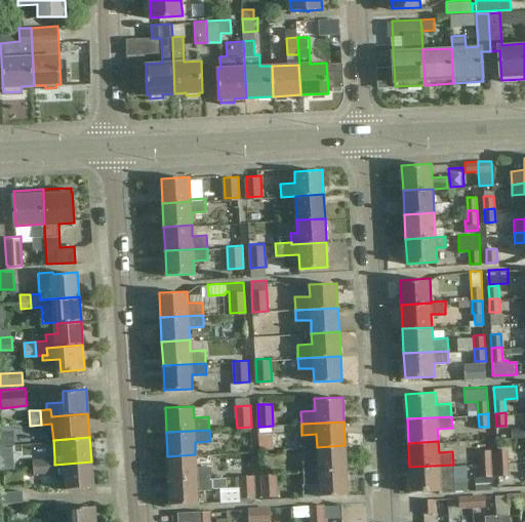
[(303,459),(304,472),(347,470),(345,445),(317,447),(317,458),(303,459)]
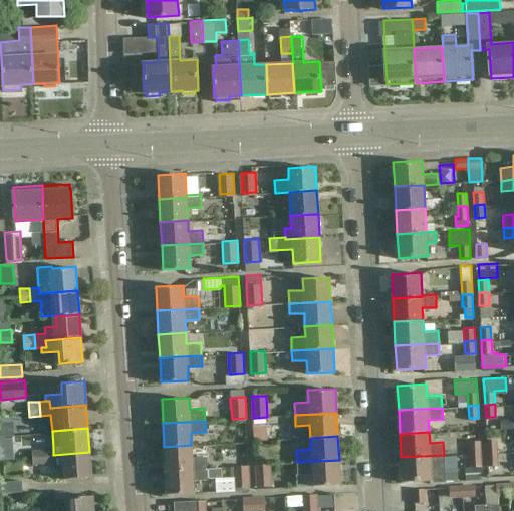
[(466,451),(467,440),(452,438),(450,448),(466,451)]
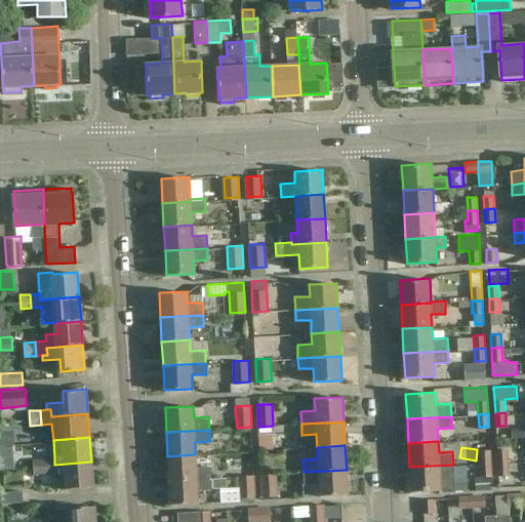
[(496,448),(497,462),(508,460),(507,447),(496,448)]
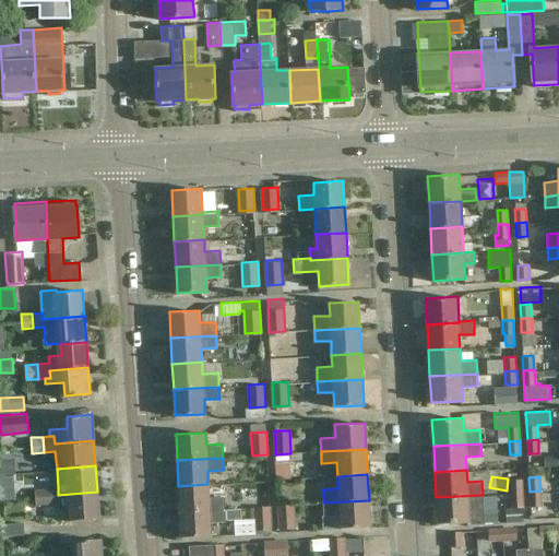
[(511,478),(512,493),(522,493),(521,477),(511,478)]
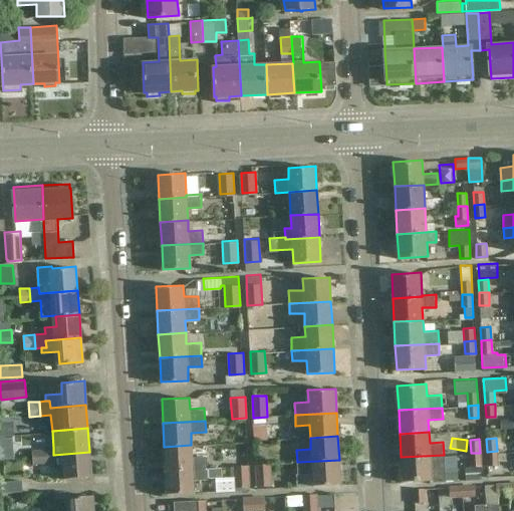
[(192,455),(191,445),(164,447),(166,470),(207,468),(207,467),(207,454),(192,455)]
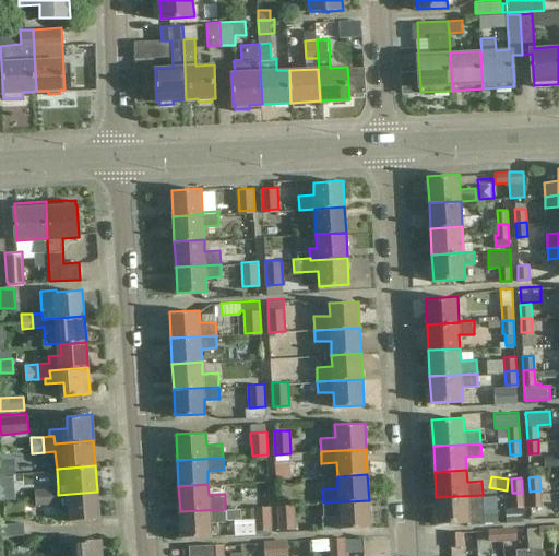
[(35,504),(48,503),(47,487),(34,488),(35,504)]
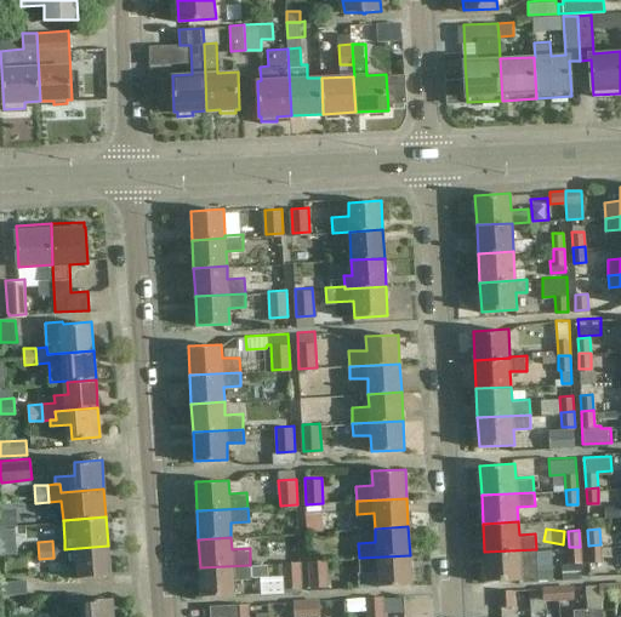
[(53,558),(62,558),(66,558),(64,549),(64,541),(52,541),(53,558)]
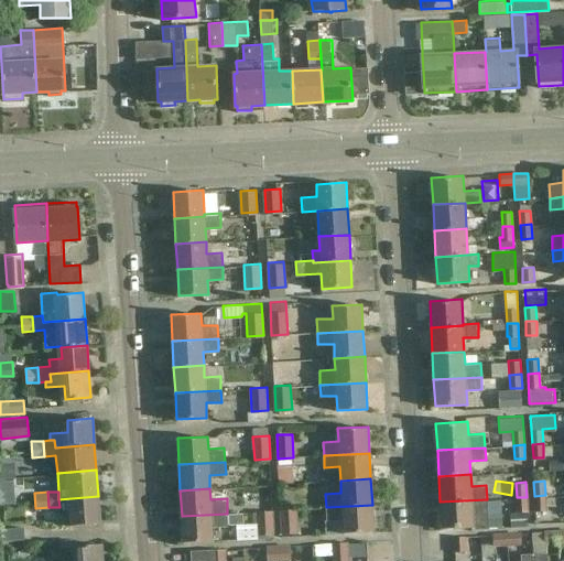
[(546,509),(545,495),(534,496),(535,509),(546,509)]
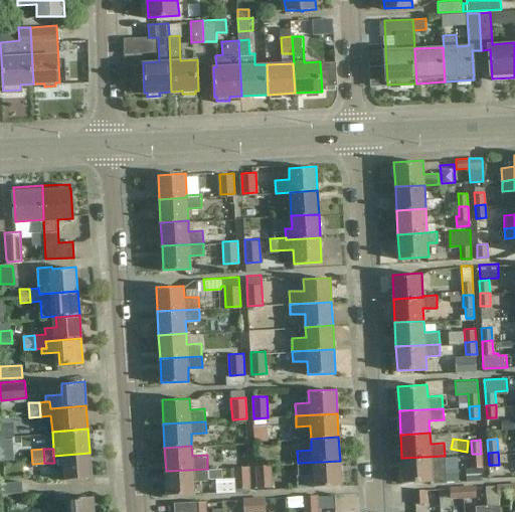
[(51,467),(67,466),(68,479),(92,477),(90,453),(53,456),(54,463),(51,463),(51,467)]
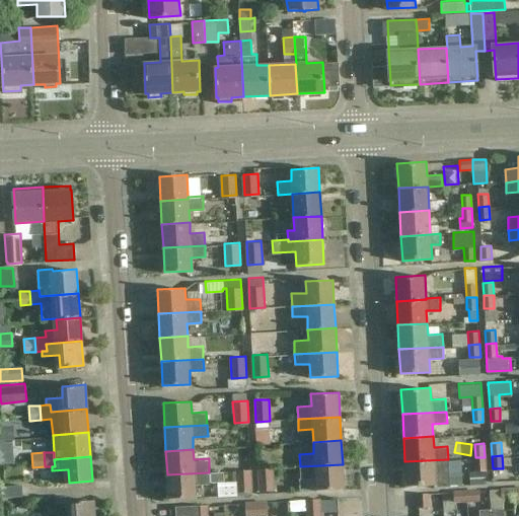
[(487,483),(485,457),(475,457),(475,470),(469,471),(469,484),(487,483)]
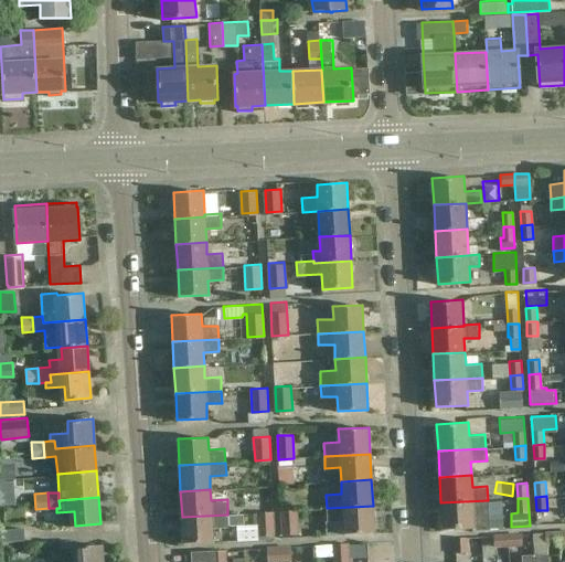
[(488,500),(440,502),(443,529),(498,527),(497,518),(489,518),(488,500)]
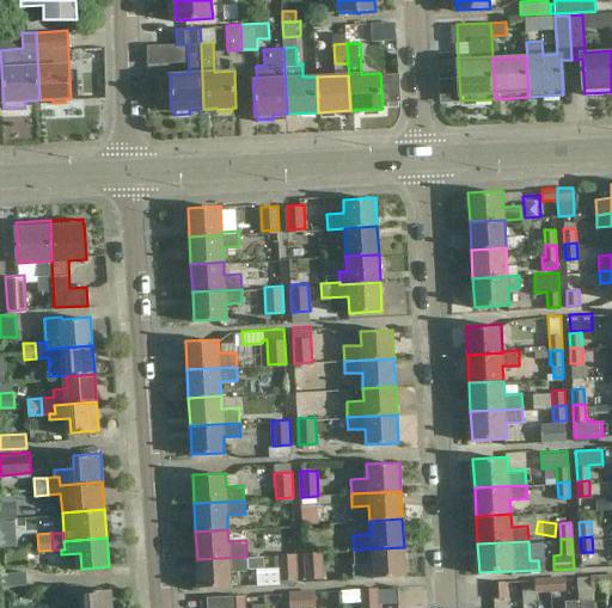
[(355,563),(372,562),(372,577),(405,576),(404,547),(354,550),(355,563)]
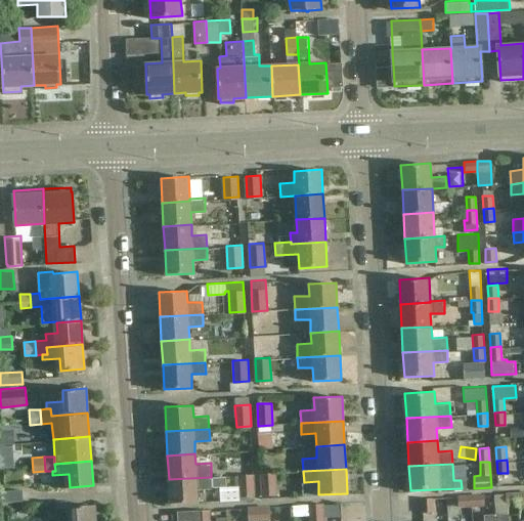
[(275,472),(260,473),(261,495),(276,494),(275,472)]
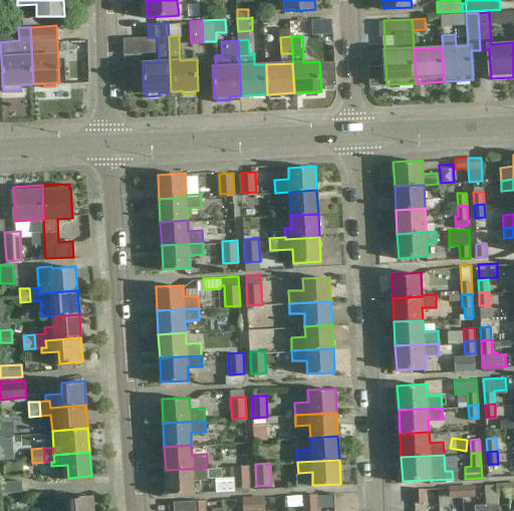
[(248,464),(233,465),(235,490),(245,489),(245,486),(250,486),(248,464)]
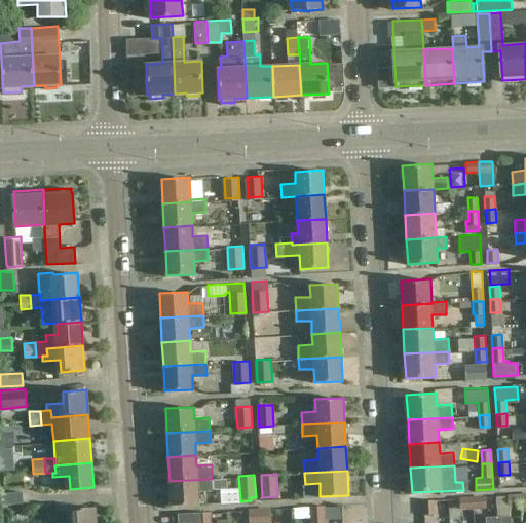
[(212,479),(170,481),(171,506),(198,505),(197,490),(227,489),(226,478),(212,478),(212,479)]
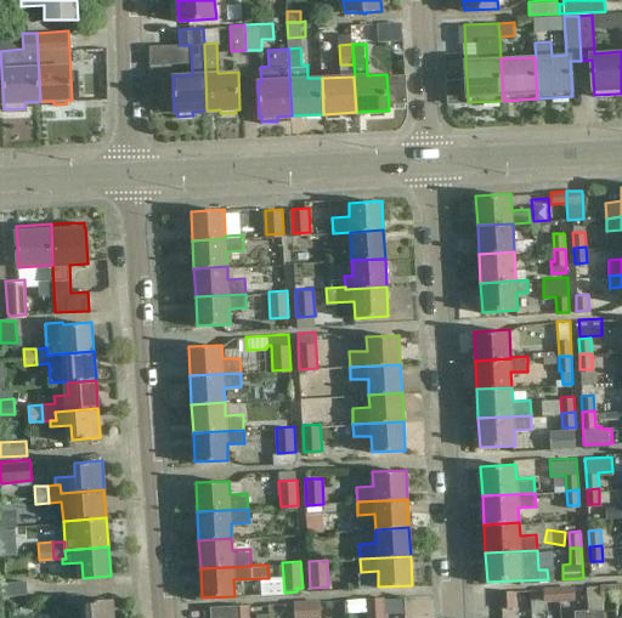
[(26,579),(0,580),(1,595),(27,593),(26,579)]
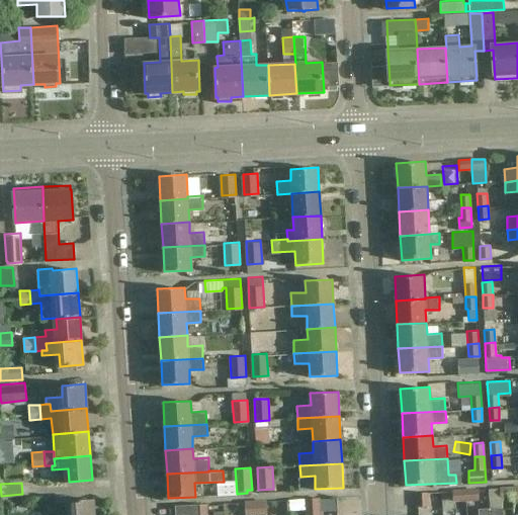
[(501,497),(514,496),(513,486),(501,487),(501,497)]
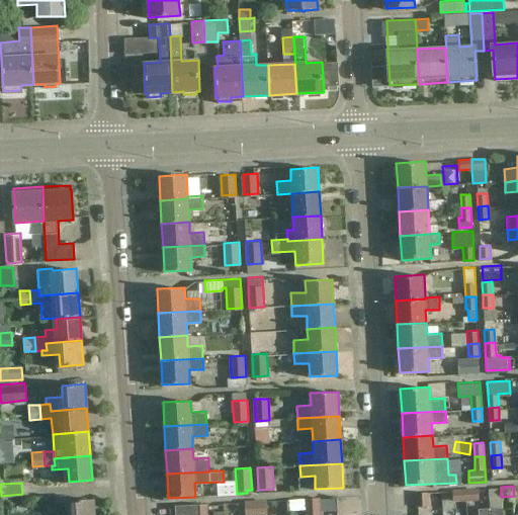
[(479,488),(465,489),(466,499),(479,498),(479,488)]
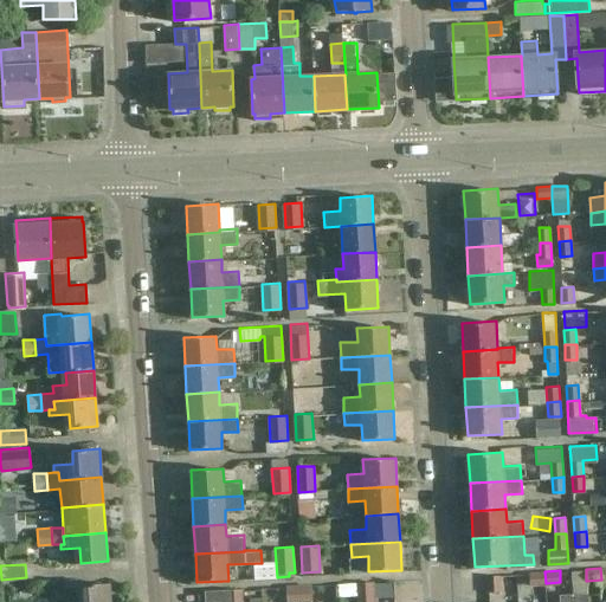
[(530,584),(546,583),(545,571),(529,571),(530,584)]
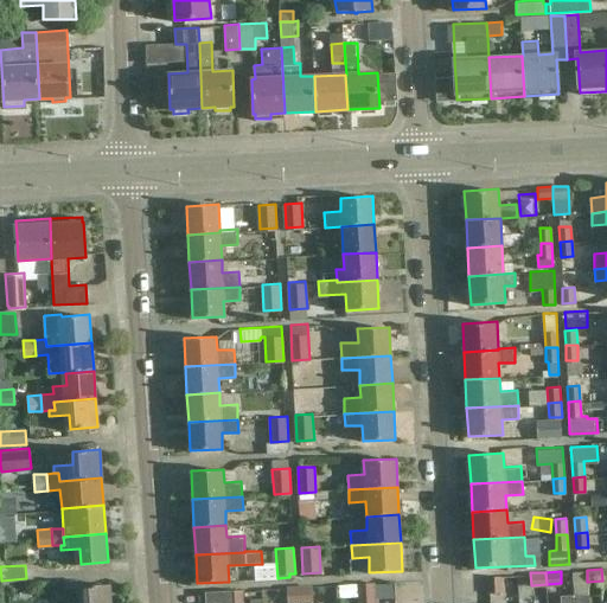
[(489,591),(500,591),(499,576),(489,576),(489,591)]
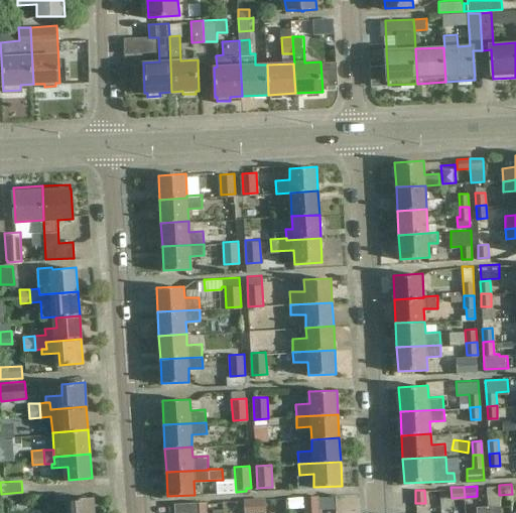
[(94,512),(94,497),(67,499),(67,492),(56,493),(58,512),(47,512),(94,512)]
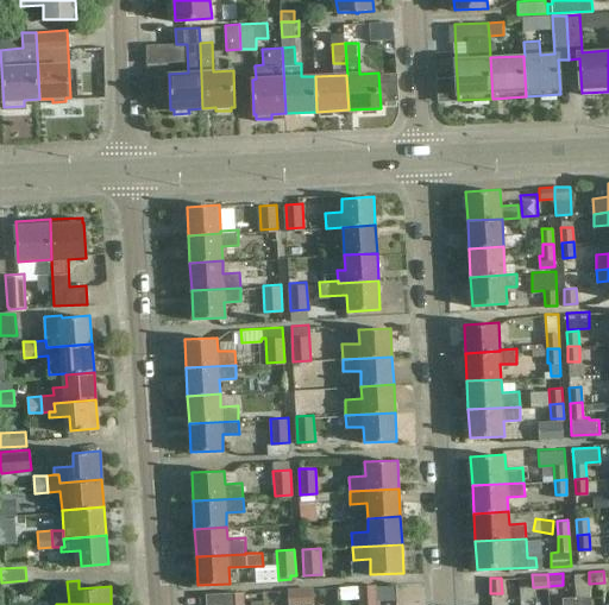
[(358,604),(368,604),(366,584),(358,585),(358,604)]
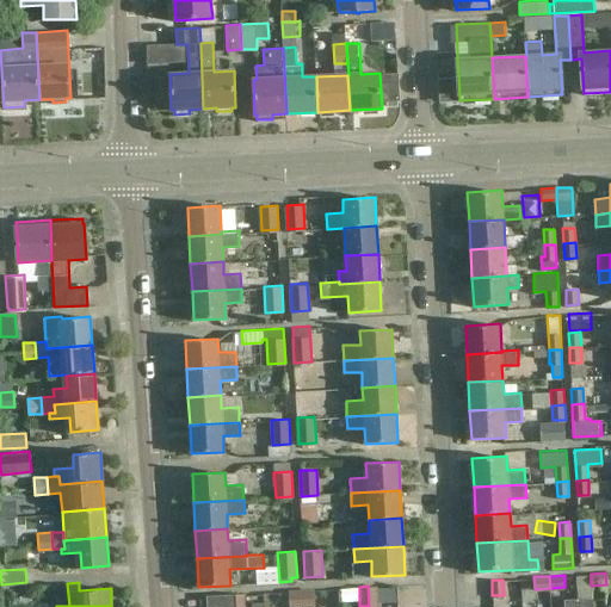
[(314,588),(301,589),(302,606),(315,606),(314,588)]
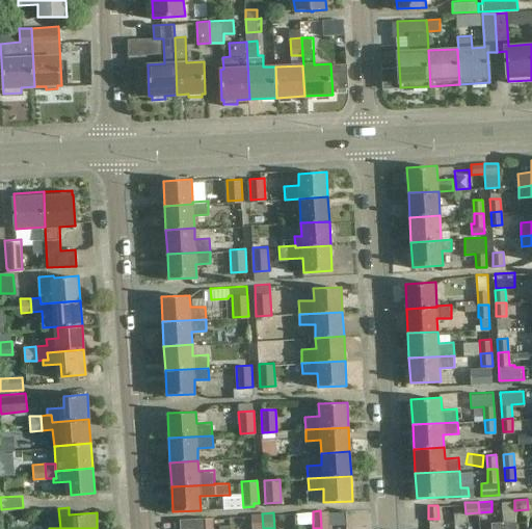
[(251,528),(258,528),(263,528),(262,513),(250,514),(251,528)]
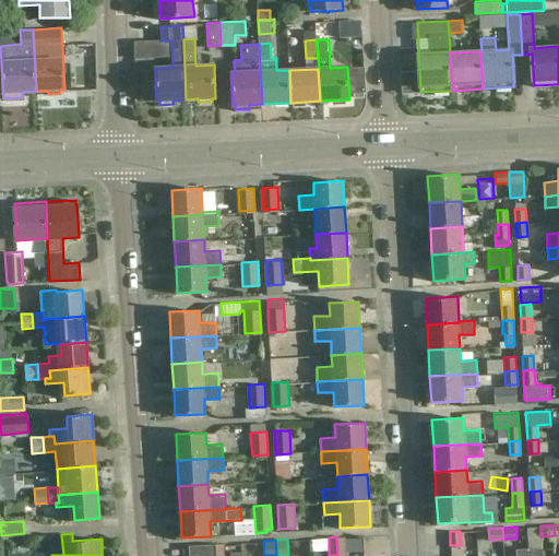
[(214,555),(214,543),(189,544),(189,555),(214,555)]
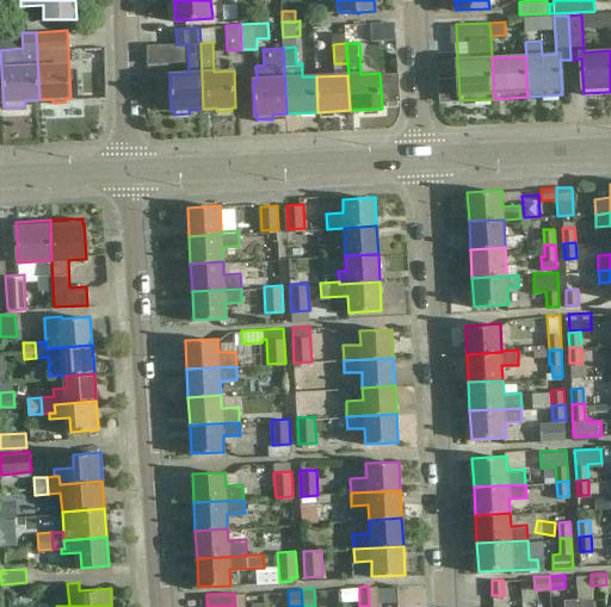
[(578,606),(578,596),(565,598),(565,606),(578,606)]
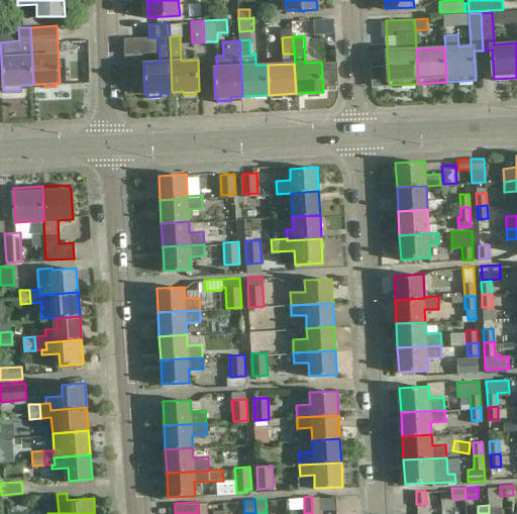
[(501,513),(501,505),(489,505),(489,513),(501,513)]
